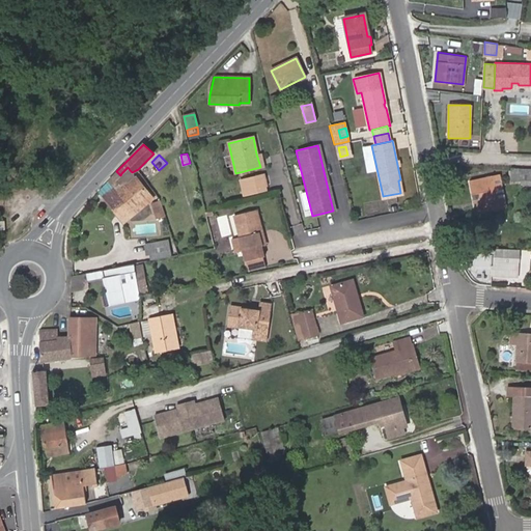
[(120,175),(116,171),(98,191),(123,223),(152,198),(132,172),(130,170),(128,167),(121,173),(120,175)]
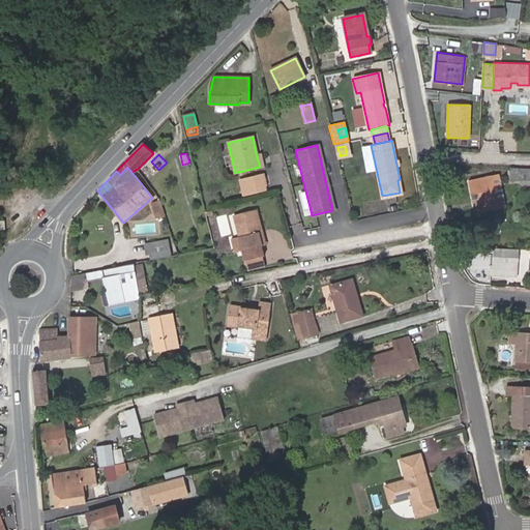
[(523,189),(529,189),(529,169),(510,169),(509,178),(524,179),(523,189)]
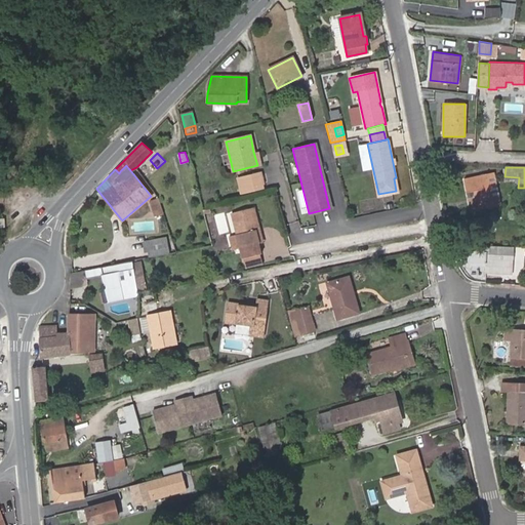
[(261,170),(247,174),(250,187),(263,184),(265,183),(261,170)]
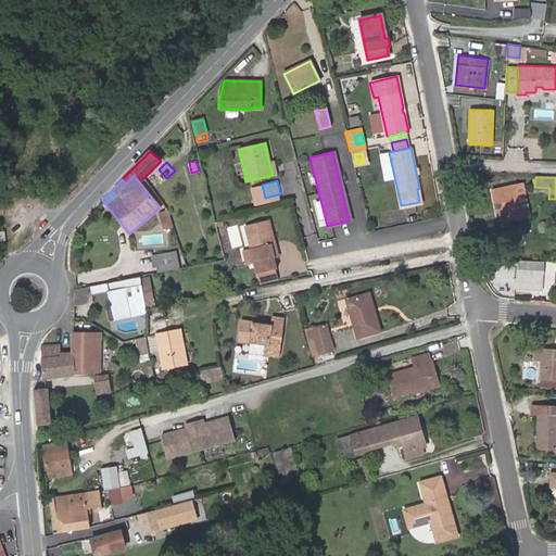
[(520,182),(516,184),(491,189),(496,210),(502,207),(505,224),(523,219),(529,218),(520,182)]
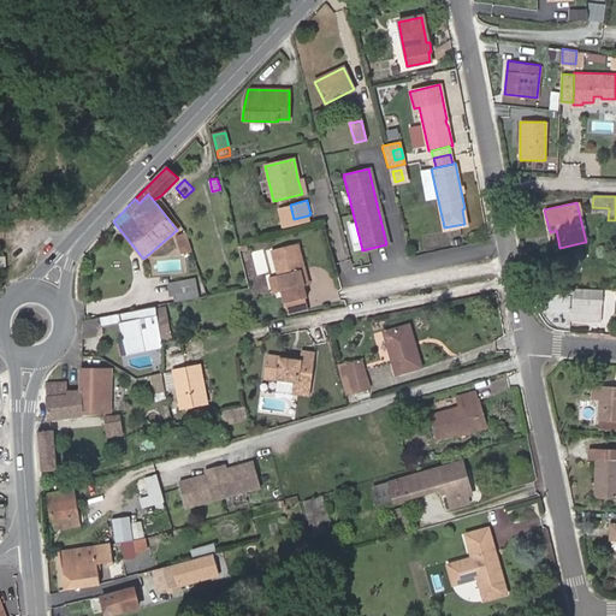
[(294,219),(290,205),(283,206),(286,225),(288,226),(309,220),(308,215),(294,219)]
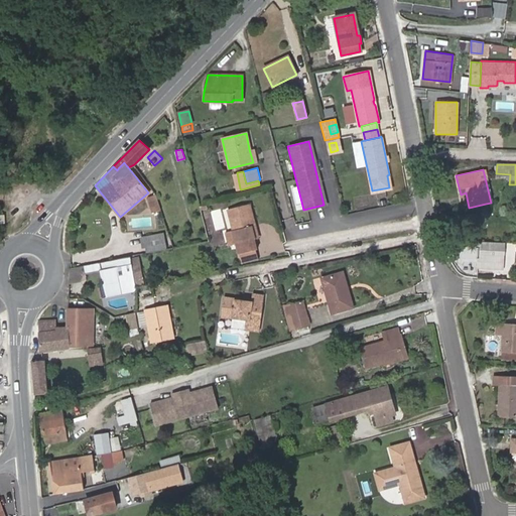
[(508,201),(515,199),(515,190),(507,192),(508,201)]
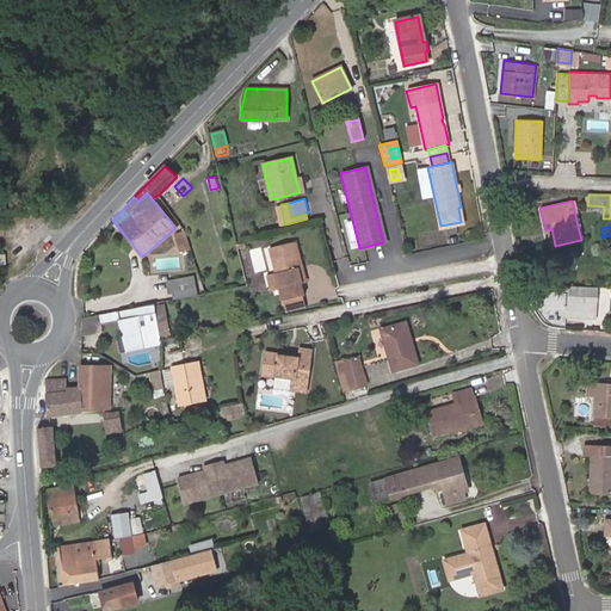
[(551,228),(545,230),(549,247),(555,246),(551,228)]
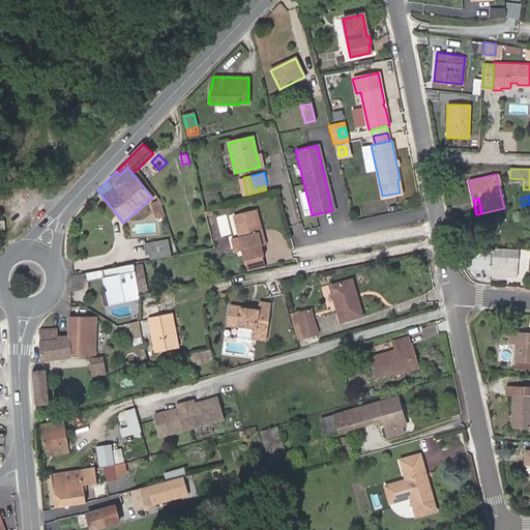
[(159,201),(151,203),(155,217),(164,215),(159,201)]
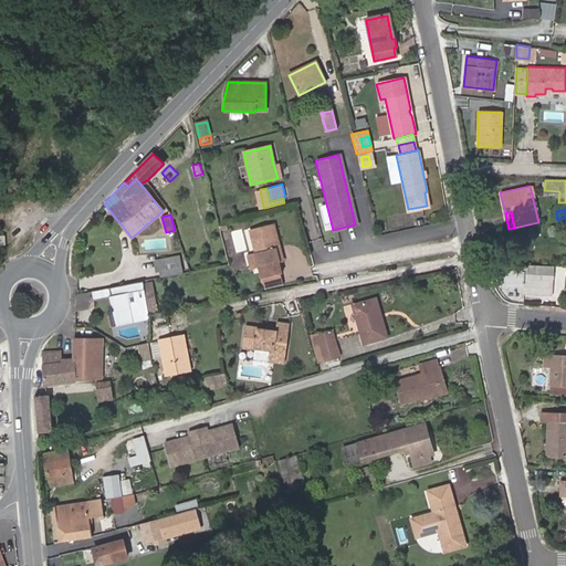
[(262,279),(282,274),(279,262),(275,250),(280,249),(274,226),(249,232),(255,254),(259,266),(262,279)]
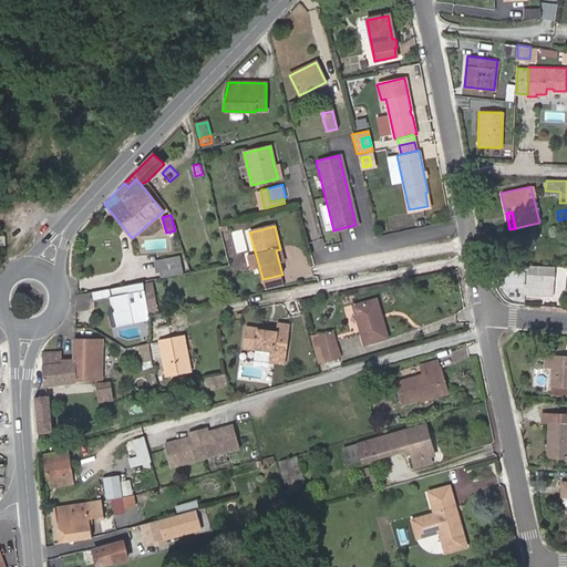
[(259,267),(256,255),(248,257),(251,269),(259,267)]
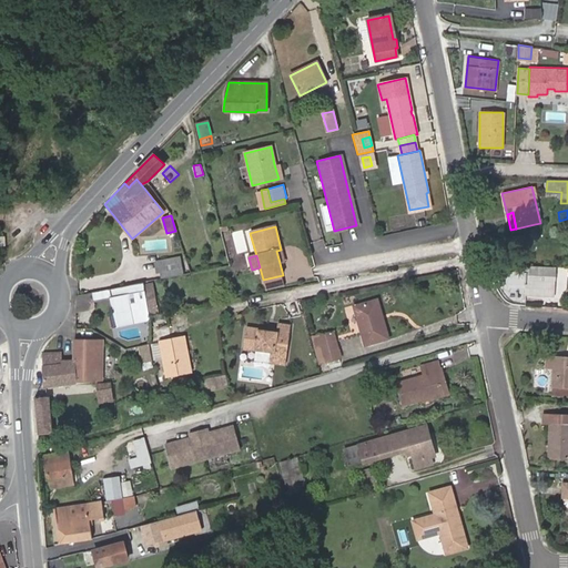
[(161,279),(182,274),(179,257),(153,263),(155,273),(160,272),(161,279)]
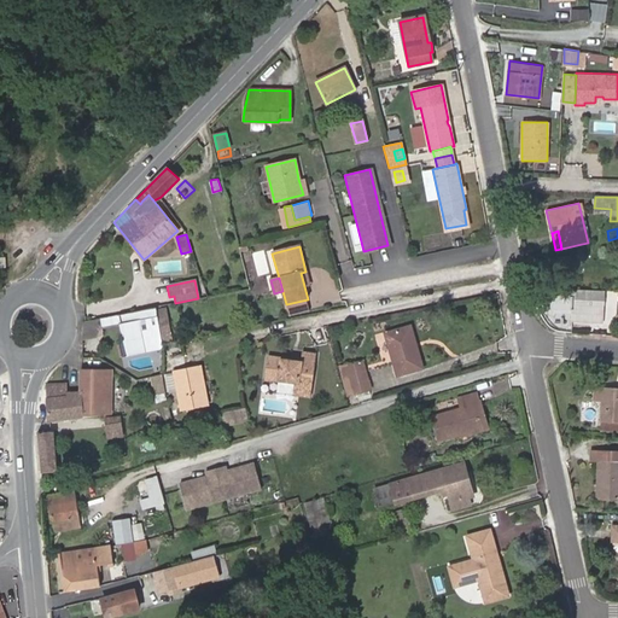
[(604,291),(576,291),(575,310),(588,312),(602,312),(604,312),(604,291)]
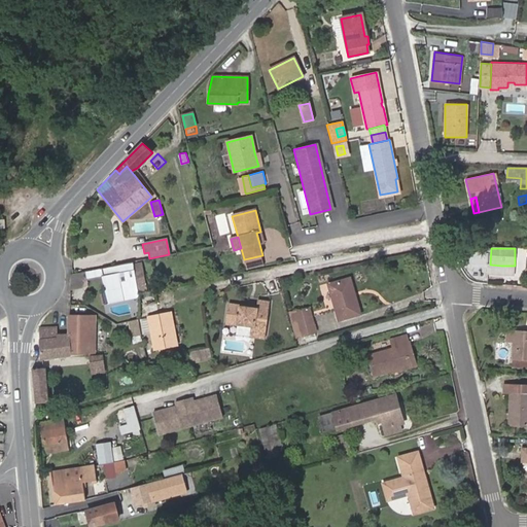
[(133,265),(133,261),(107,268),(101,269),(102,277),(104,289),(100,289),(102,304),(138,296),(138,294),(137,286),(136,282),(134,271),(133,265)]
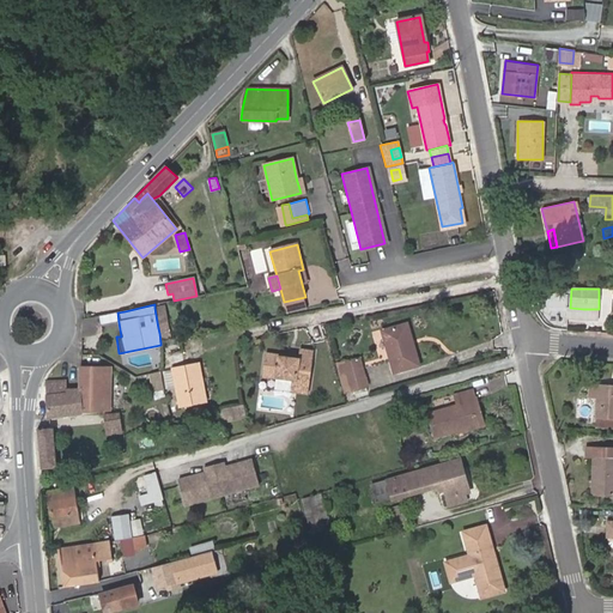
[(598,309),(583,309),(583,319),(598,319),(598,309)]
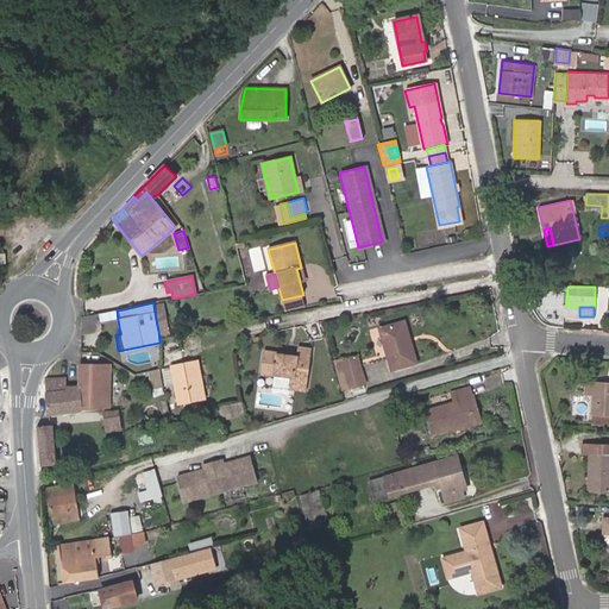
[(117,311),(83,318),(81,318),(80,334),(101,331),(101,322),(118,320),(117,311)]
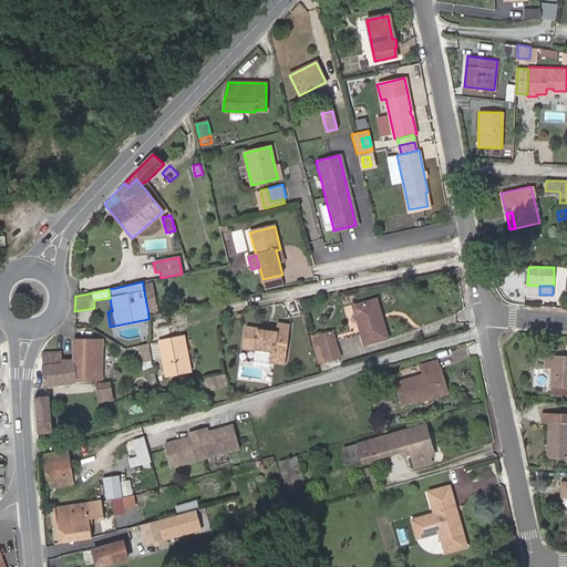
[(154,289),(144,291),(146,303),(156,301),(154,289)]
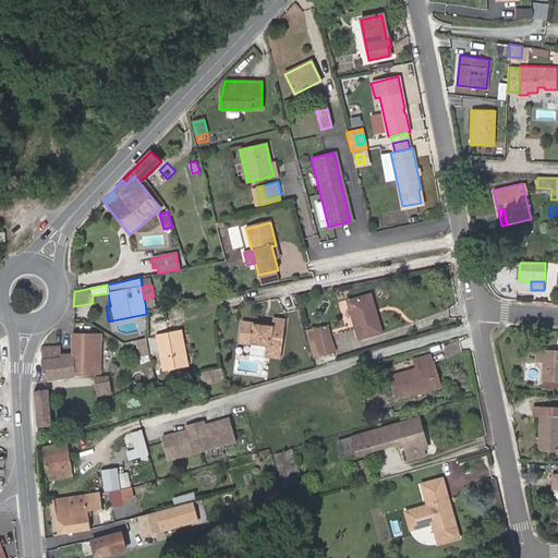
[(359,339),(381,332),(371,294),(348,301),(359,339)]
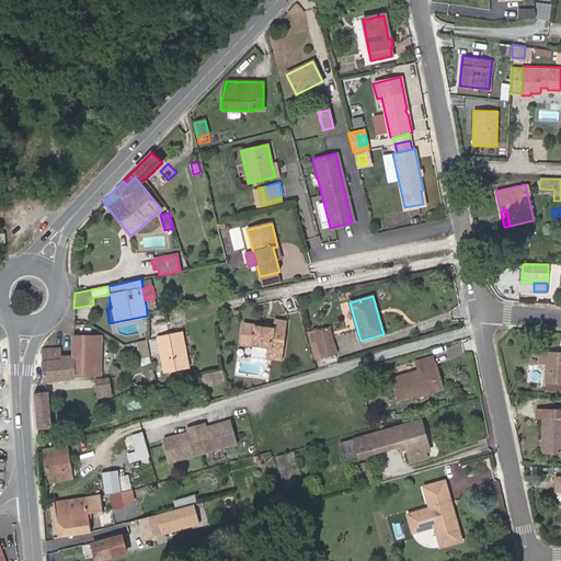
[(282,357),(286,321),(274,320),(273,327),(243,323),(240,343),(267,346),(265,355),(282,357)]
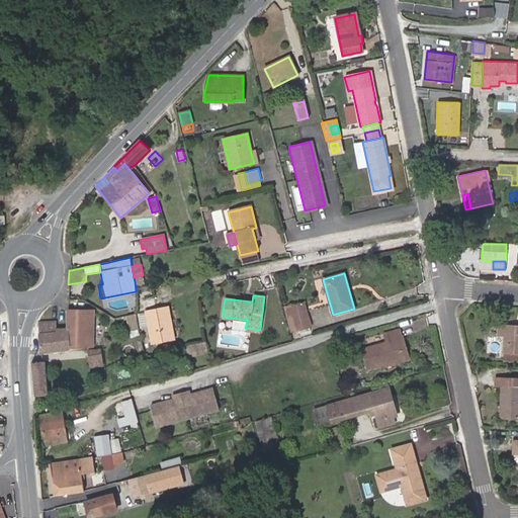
[(284,310),(290,331),(310,326),(305,304),(284,310)]
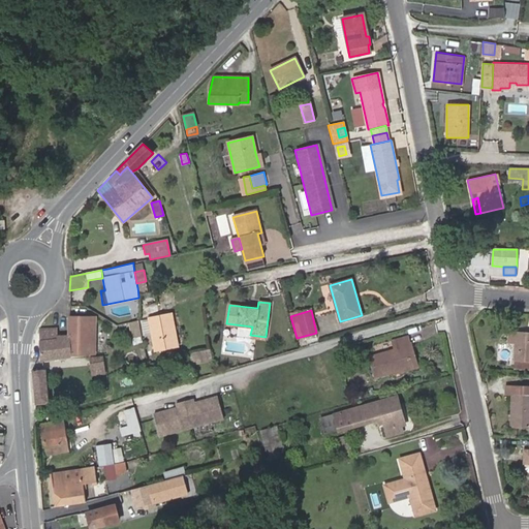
[(155,350),(177,346),(170,314),(149,319),(155,350)]
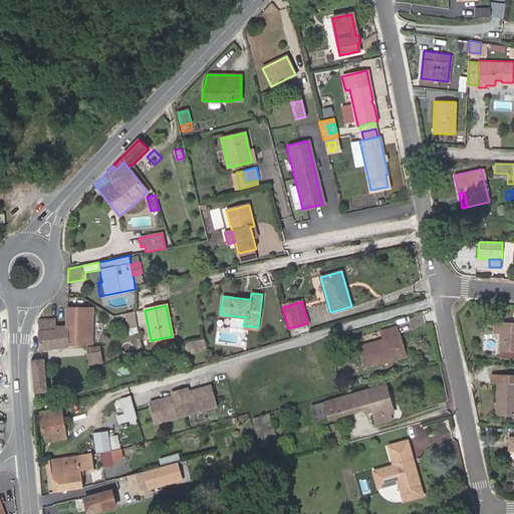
[(67,326),(69,346),(93,344),(91,316),(93,316),(92,308),(67,309),(67,322),(67,326)]
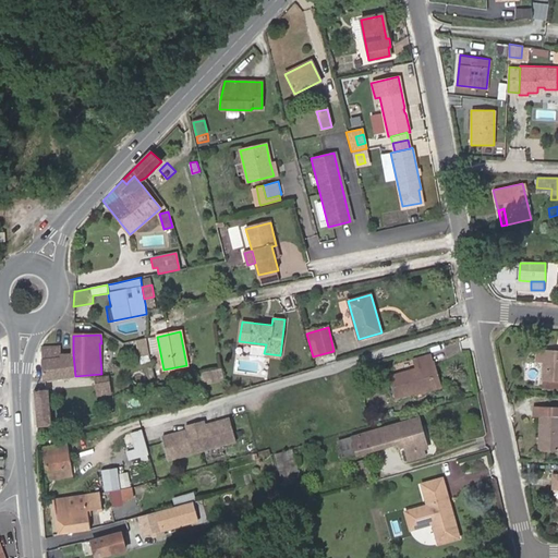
[(141,355),(150,353),(147,337),(137,339),(141,355)]
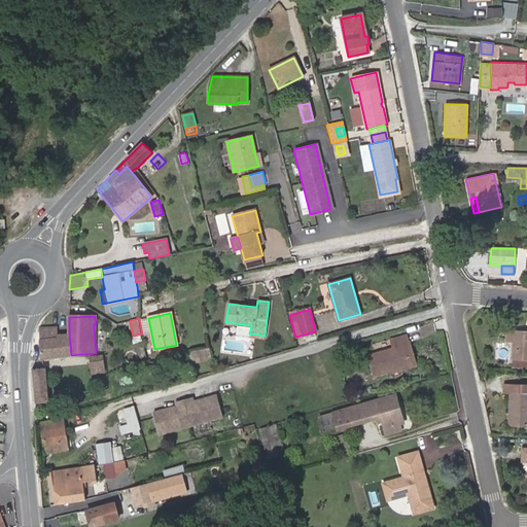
[(41,359),(71,355),(69,335),(56,336),(56,327),(39,328),(41,358),(41,359)]
